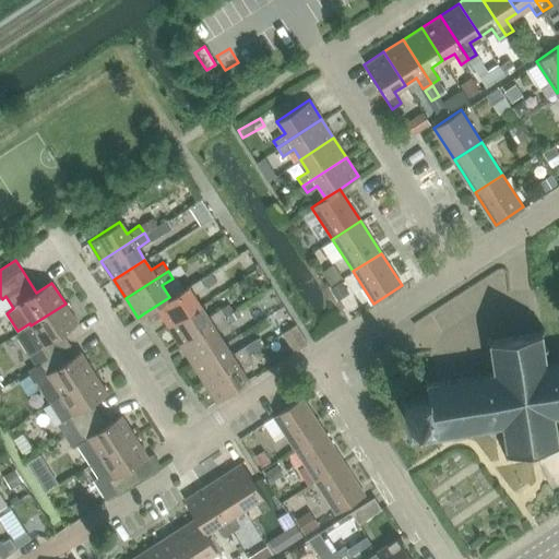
[(154,307),(167,325),(200,305),(192,293),(203,285),(198,277),(169,297),(154,307)]
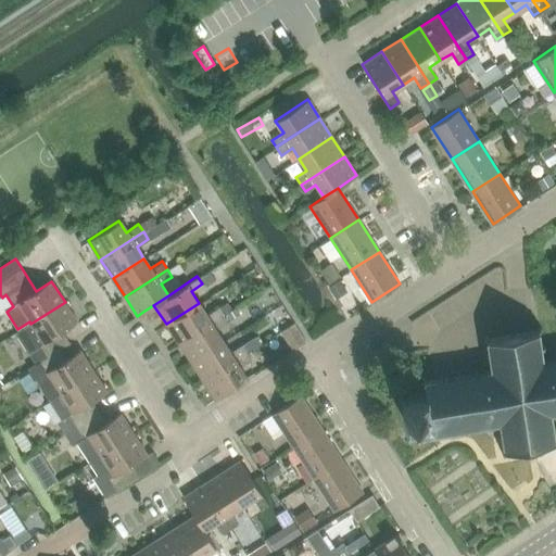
[(30,324),(15,333),(36,365),(58,350),(70,343),(63,332),(78,323),(65,302),(30,324)]
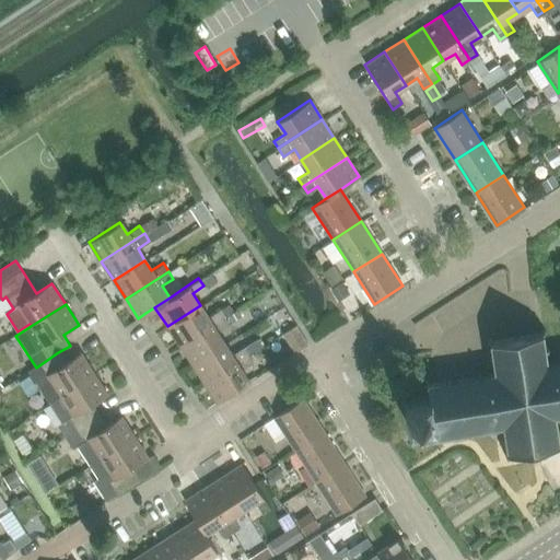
[(167,326),(179,346),(223,317),(218,310),(208,316),(200,305),(167,326)]
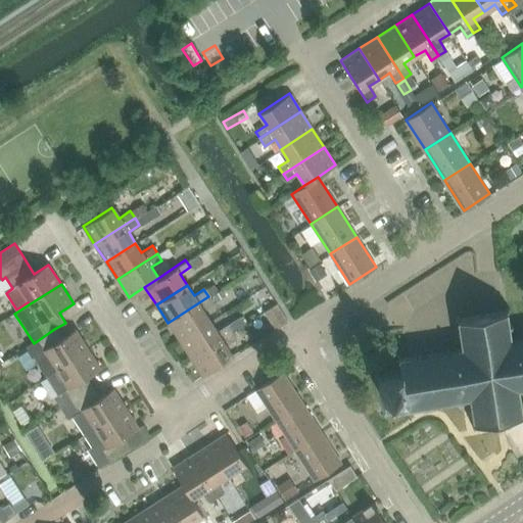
[(168,323),(179,340),(209,320),(203,310),(212,303),(208,296),(168,323)]
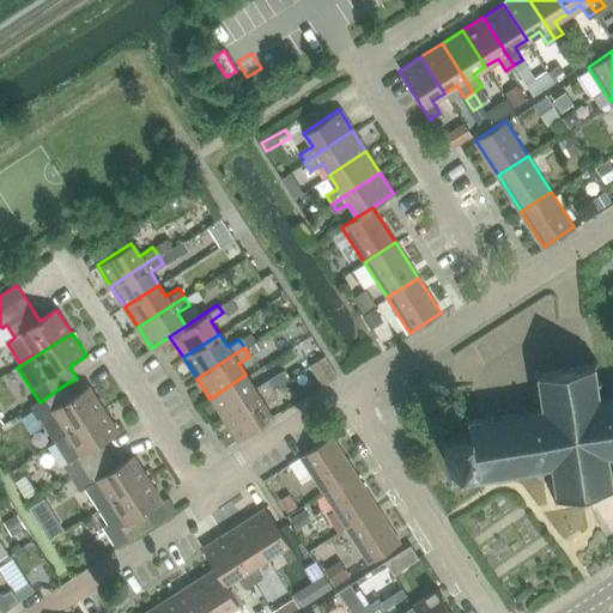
[(308,365),(321,386),(335,376),(322,357),(308,365)]
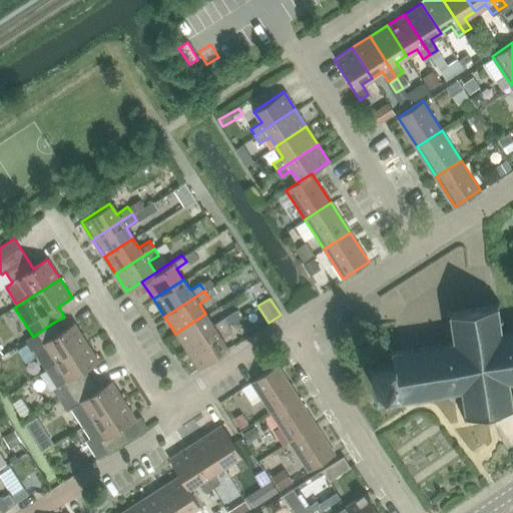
[(372,370),(376,393),(377,396),(390,393),(391,403),(389,406),(391,407),(394,404),(401,402),(402,406),(405,405),(404,402),(417,399),(418,402),(420,402),(419,398),(433,396),(433,399),(436,399),(435,396),(447,393),(448,397),(451,396),(450,393),(463,391),(465,402),(462,403),(462,406),(465,405),(468,415),(464,418),(466,420),(469,417),(511,409),(512,411),(512,408),(512,407),(510,397),(512,396),(512,394),(510,394),(508,383),(512,382),(512,333),(502,335),(501,323),(503,323),(502,320),(500,320),(498,311),(501,307),(499,306),(497,309),(455,315),(451,313),(450,315),(452,317),(454,327),(451,327),(451,330),(455,329),(457,343),(443,345),(442,342),(439,343),(440,346),(427,348),(427,345),(424,346),(424,349),(412,351),(411,348),(408,348),(409,352),(396,354),(391,350),(389,352),(394,355),(396,366),(372,370)]
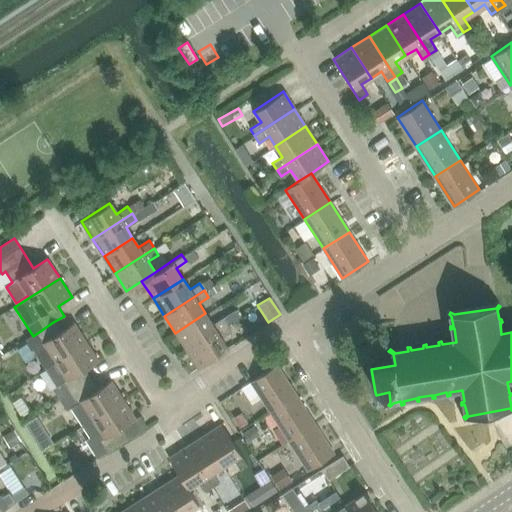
[(175,333),(186,350),(226,324),(221,317),(221,316),(211,323),(205,313),(175,333)]
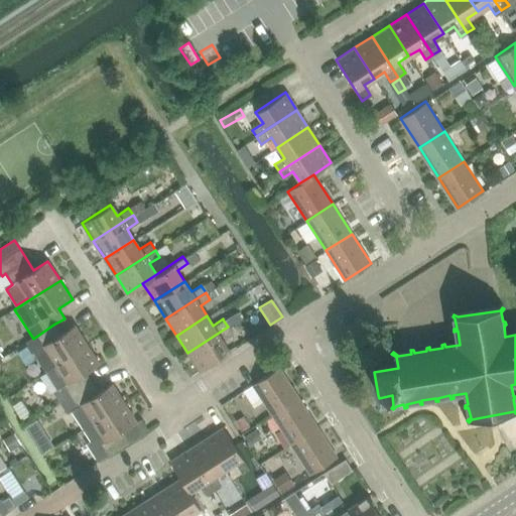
[(33,339),(27,343),(45,372),(88,346),(76,326),(60,336),(53,325),(33,339)]
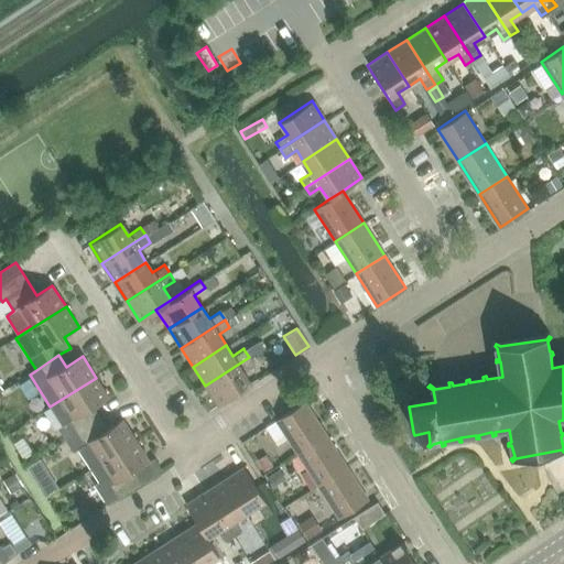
[(249,357),(205,386),(218,405),(251,384),(242,371),(253,365),(249,357)]
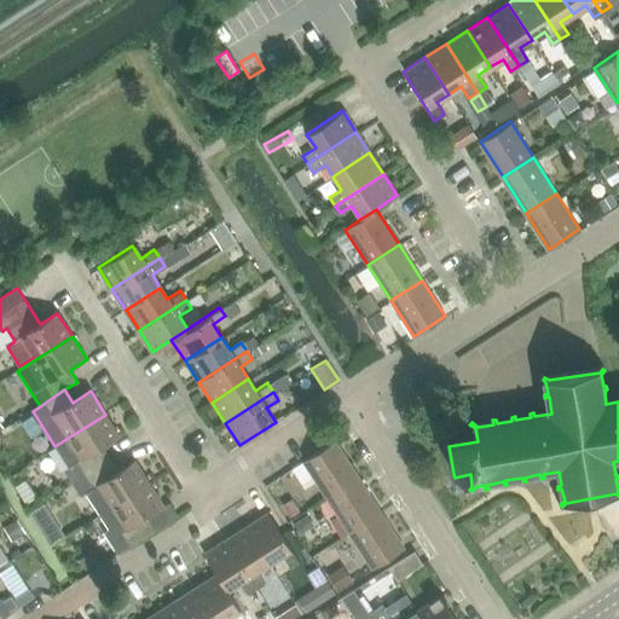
[(105,415),(55,446),(69,468),(64,472),(73,484),(110,460),(103,447),(120,437),(105,415)]
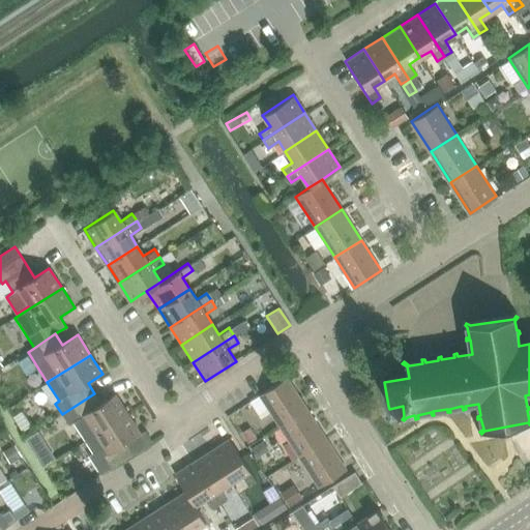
[(248,403),(259,419),(270,412),(280,427),(306,409),(286,379),(260,395),(248,403)]
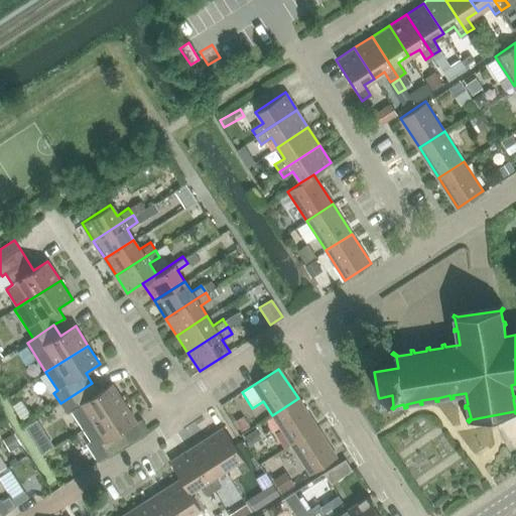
[(92,383),(60,403),(68,414),(72,412),(84,429),(125,403),(113,384),(99,394),(92,383)]
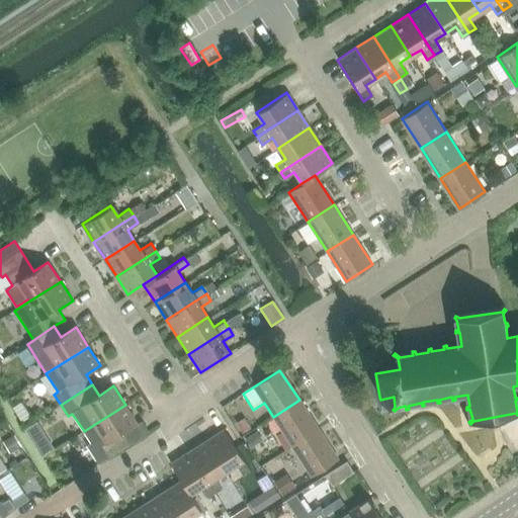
[(319,430),(299,400),(273,417),(292,446),(319,430)]
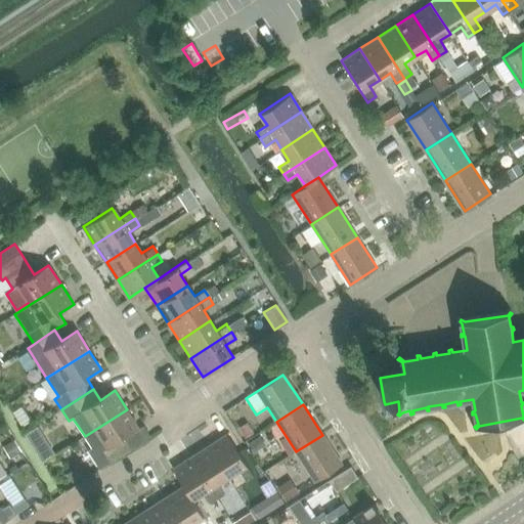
[(127,409),(85,436),(92,448),(88,450),(99,469),(132,448),(125,438),(139,429),(127,409)]
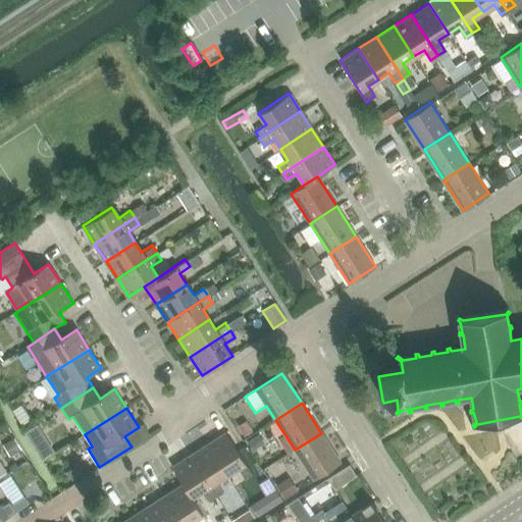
[(207,444),(227,475),(239,468),(245,478),(252,473),(245,463),(225,432),(207,444)]
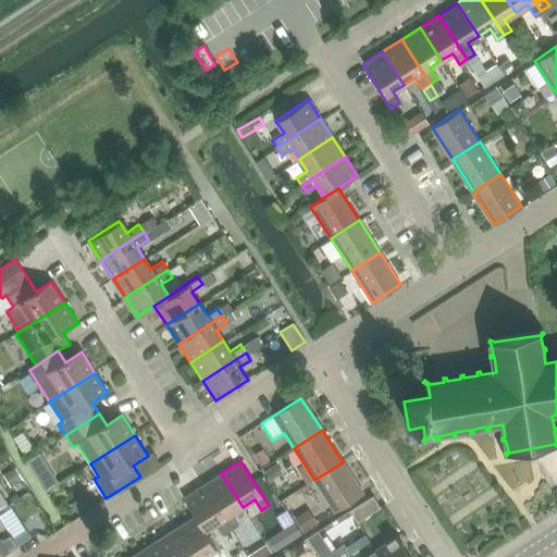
[(363,494),(343,462),(314,480),(336,512),(363,494)]
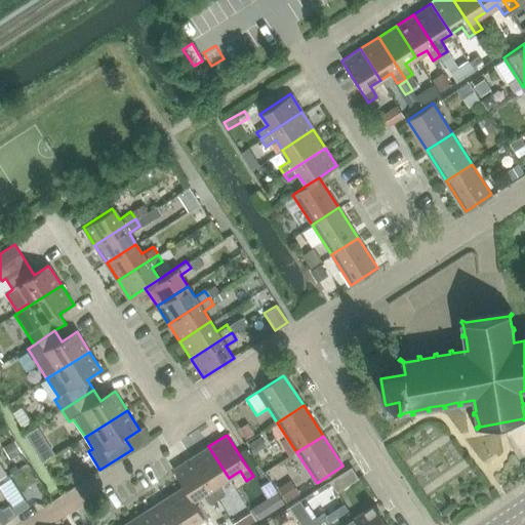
[(55,454),(49,445),(37,452),(43,461),(55,454)]
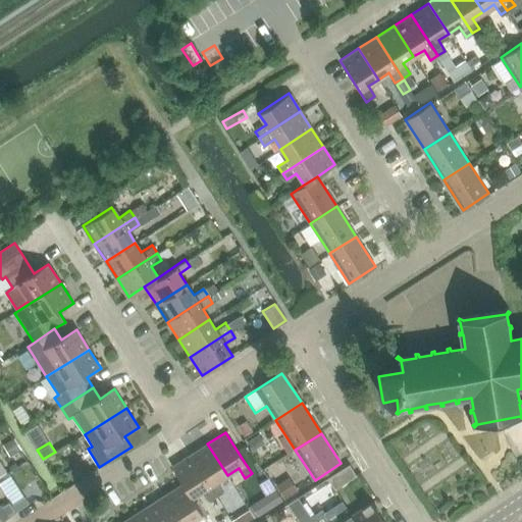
[(190,456),(217,497),(224,491),(217,481),(227,475),(207,444),(190,456)]
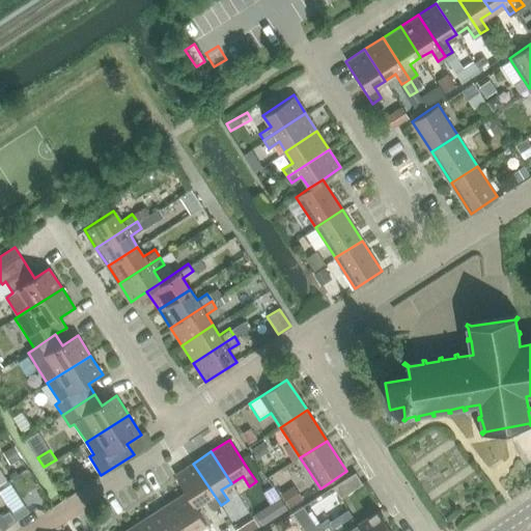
[(187,491),(197,506),(206,499),(214,509),(221,505),(193,464),(175,475),(187,491)]
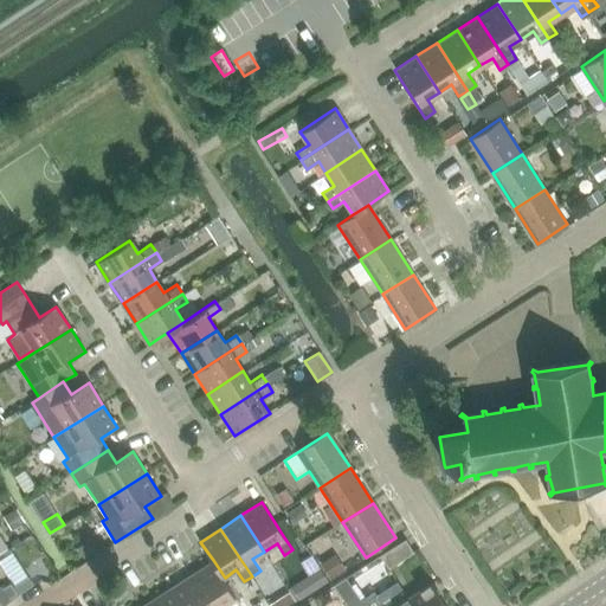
[(405,540),(380,556),(388,569),(414,553),(405,540)]
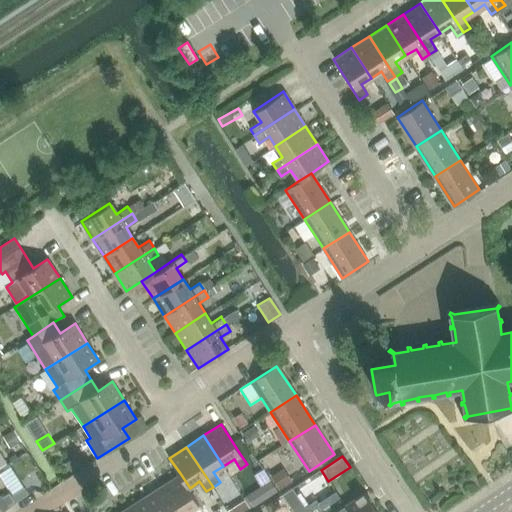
[(188,511),(200,503),(190,488),(180,473),(162,485),(180,511),(188,511)]
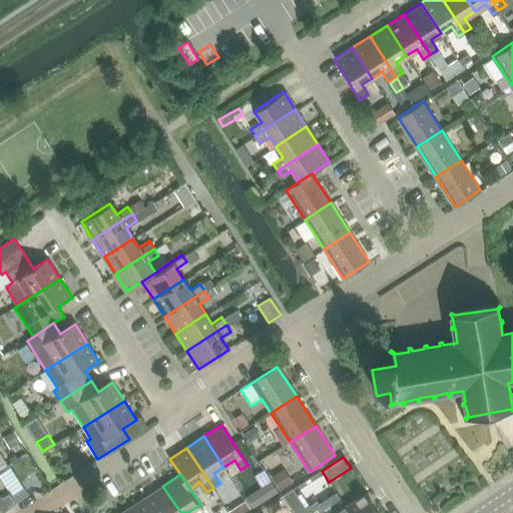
[(0,511),(16,501),(0,475),(0,511)]
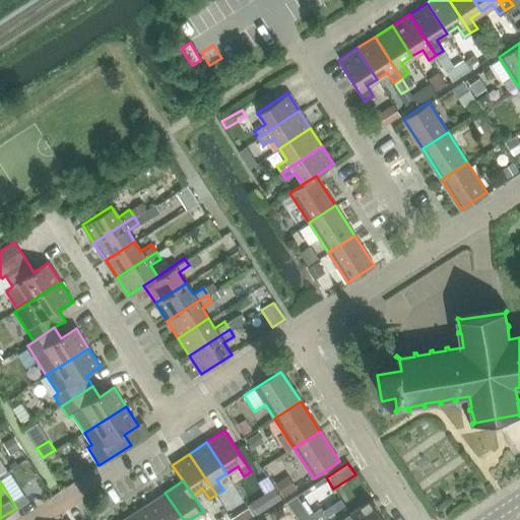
[(183,519),(165,493),(147,504),(157,519),(183,519)]
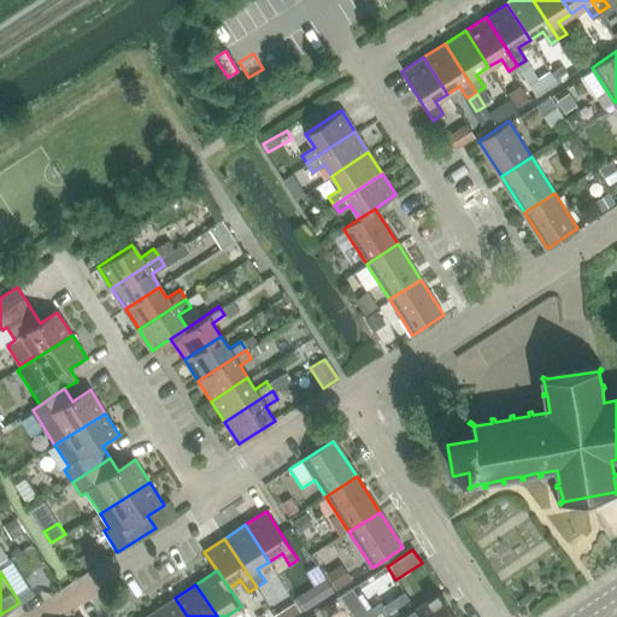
[(340,598),(353,616),(372,616),(370,611),(368,612),(352,589),(340,598)]
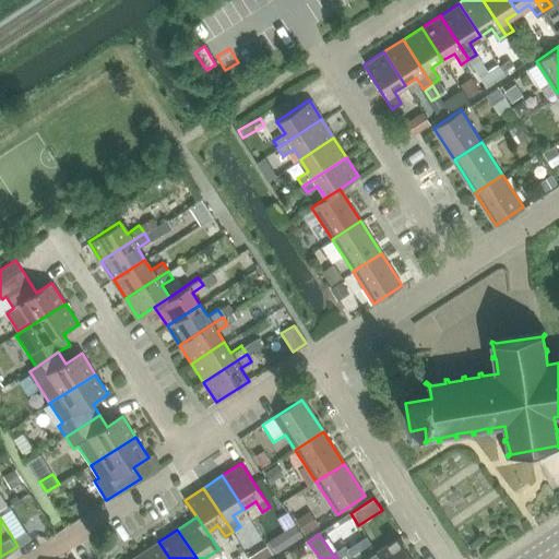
[(378,552),(381,558),(411,558),(397,539),(378,552)]
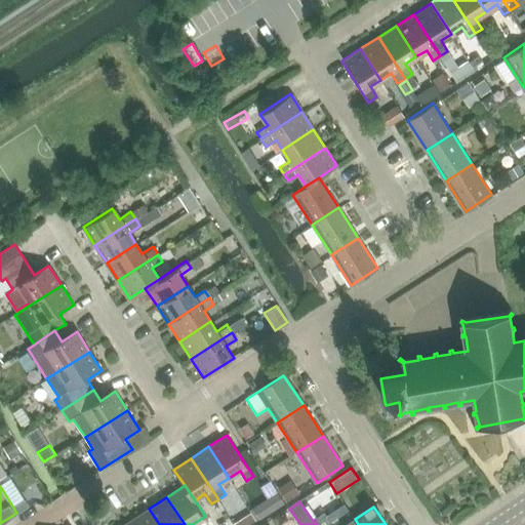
[(159,524),(149,509),(131,521),(133,524),(159,524)]
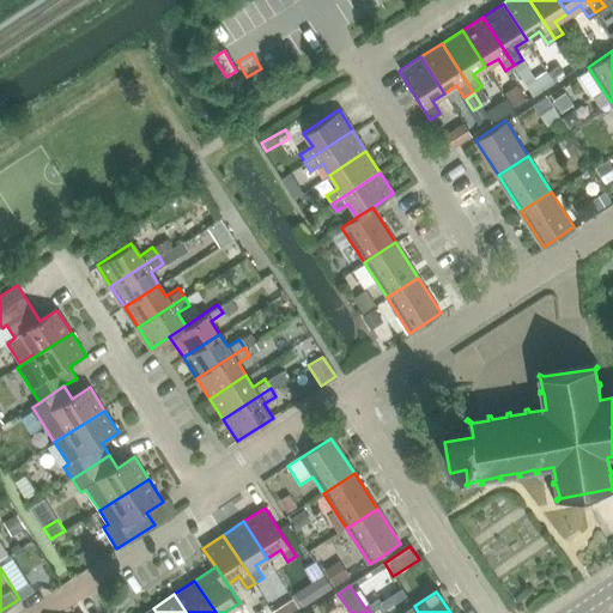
[(271,612),(281,612),(295,607),(289,596),(268,607),(271,612)]
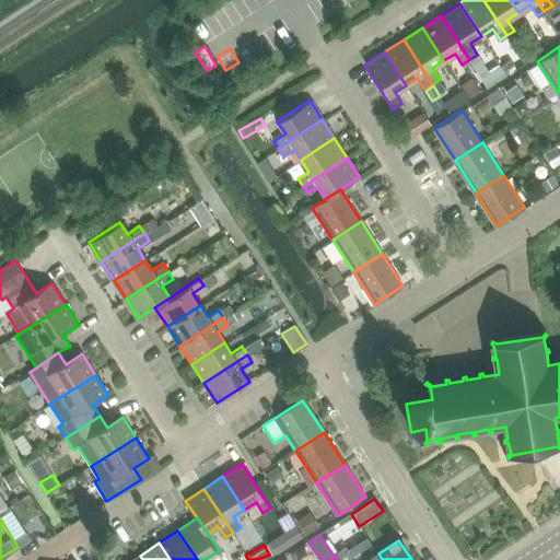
[(338,559),(382,559),(378,553),(369,559),(354,559),(346,547),(336,555),(338,559)]
